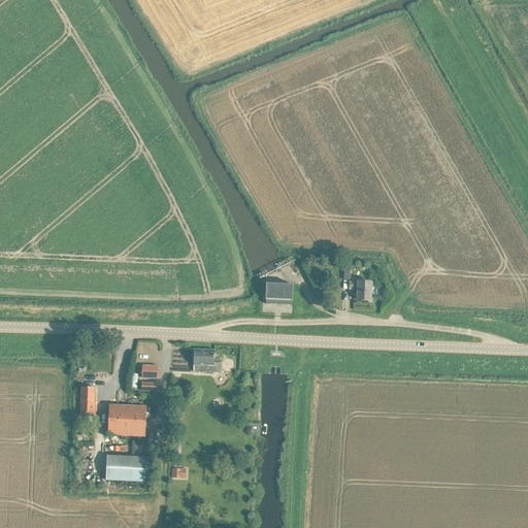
[(370,301),(371,284),(358,283),(358,284),(350,284),(350,289),(358,290),(357,300),(370,301)]
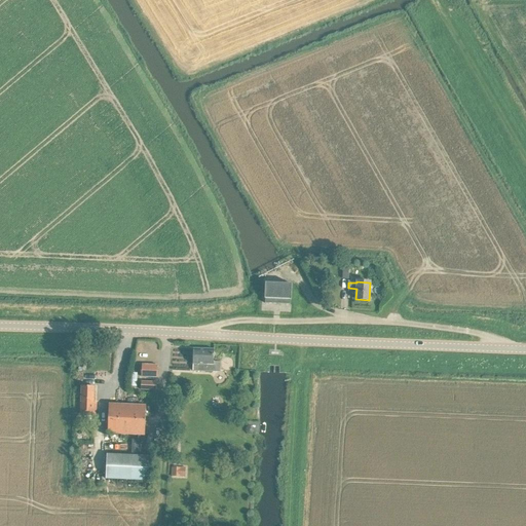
[(291,300),(291,297),(292,284),(265,283),(264,299),(265,299),(265,303),(290,304),(290,300),(291,300)]
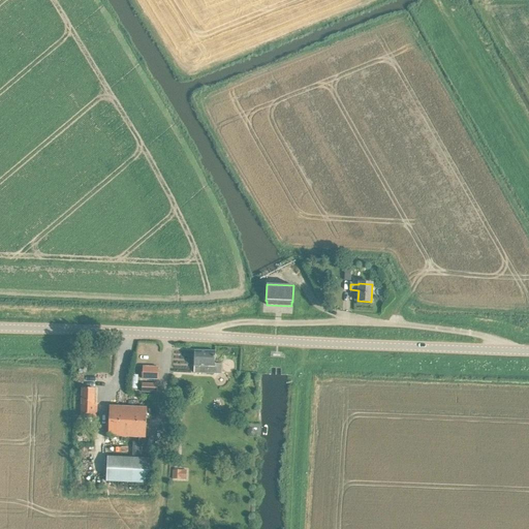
[(221,373),(221,364),(215,364),(215,351),(194,350),(194,361),(193,366),(194,366),(194,373),(221,373)]
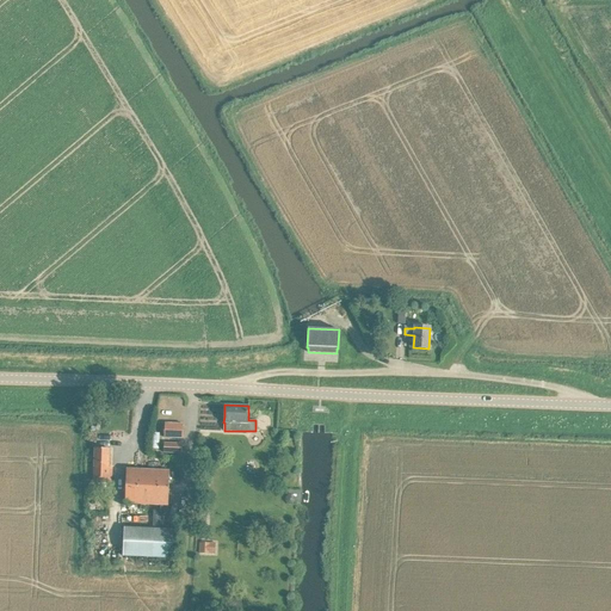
[(183,438),(183,424),(165,424),(165,438),(183,438)]
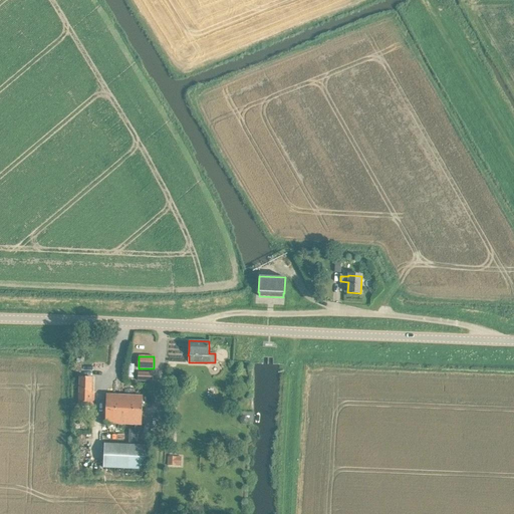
[(153,382),(154,373),(139,373),(139,381),(153,382)]
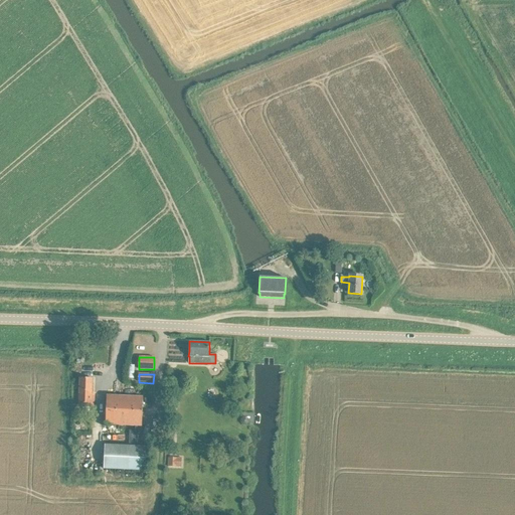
[(94,407),(95,394),(92,394),(92,378),(79,378),(78,406),(94,407)]
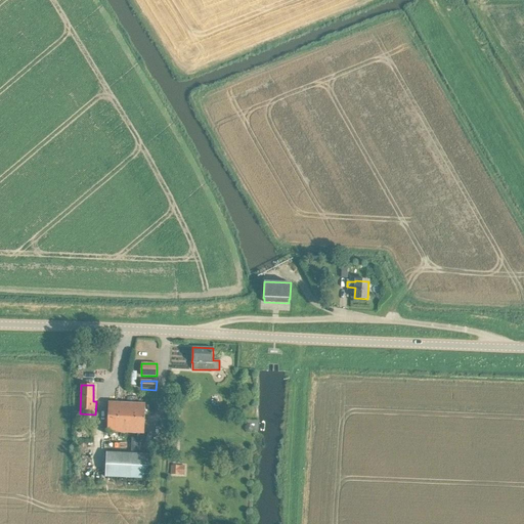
[(143,434),(144,415),(145,404),(108,402),(106,432),(143,434)]
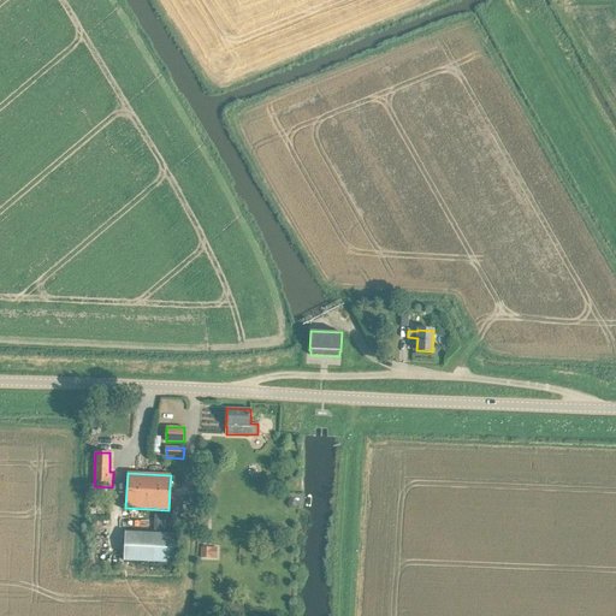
[(175,533),(161,533),(154,533),(125,531),(124,561),(173,563),(175,533)]
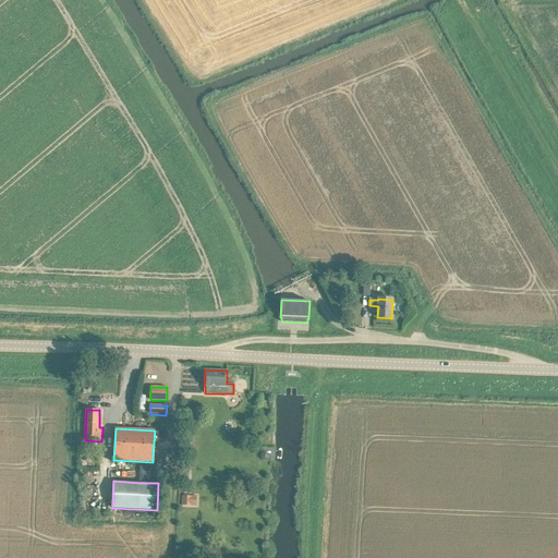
[(182,496),(182,506),(196,506),(196,496),(182,496)]
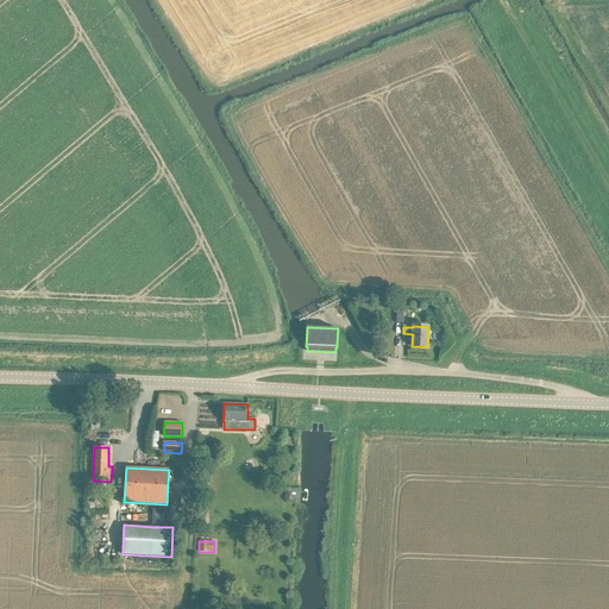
[(220,565),(221,554),(208,553),(208,564),(220,565)]
